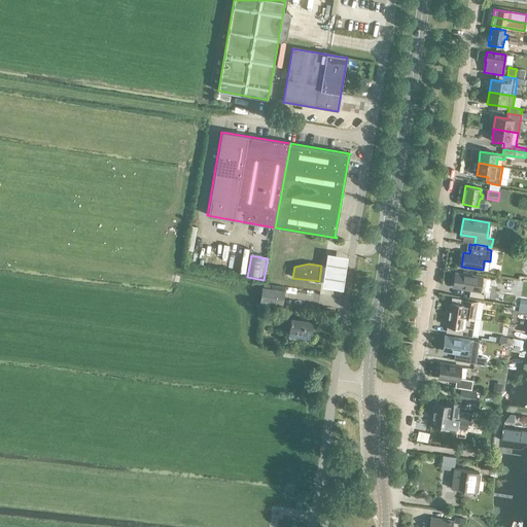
[(482,277),(455,273),(453,287),(470,289),(469,295),(484,299),(485,291),(480,290),(482,277)]
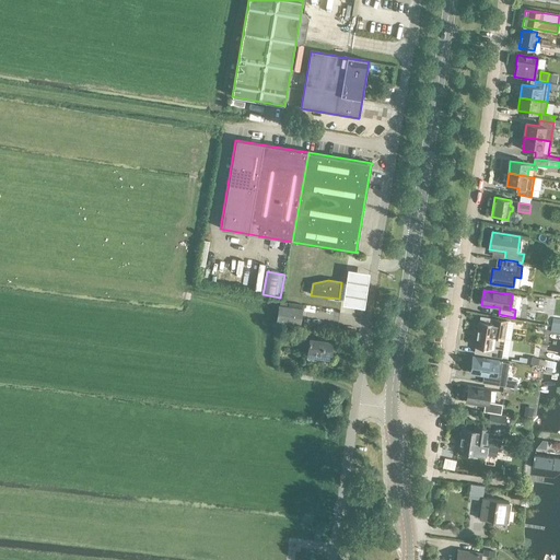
[(302,308),(302,305),(280,302),(280,305),(279,305),(277,322),(300,325),(302,308)]
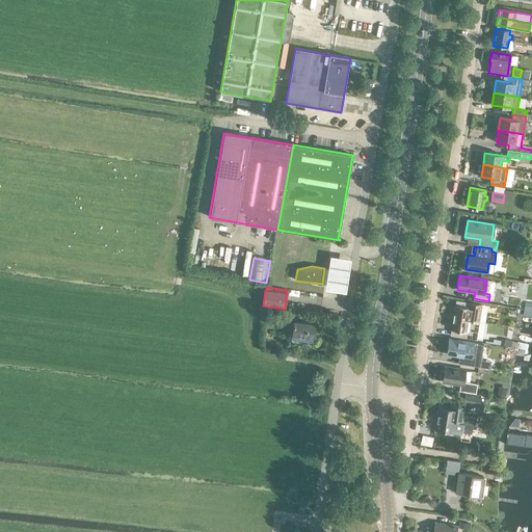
[(479,321),(481,304),(456,300),(456,306),(454,306),(453,317),(479,321)]
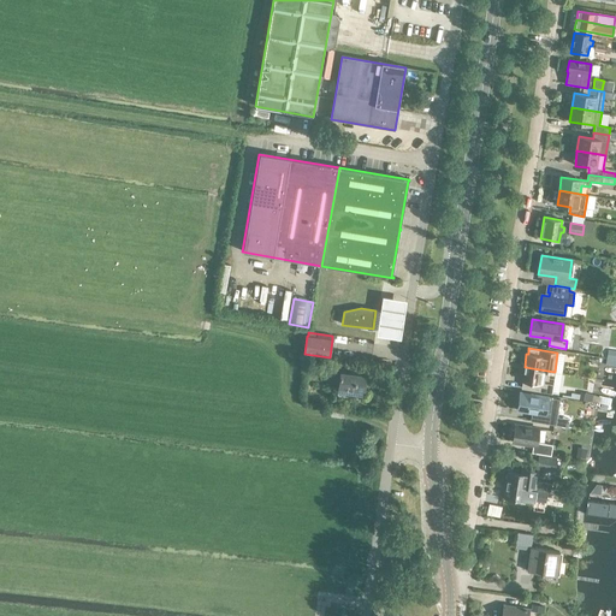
[(551,392),(555,372),(525,367),(522,380),(523,381),(522,388),(551,392)]
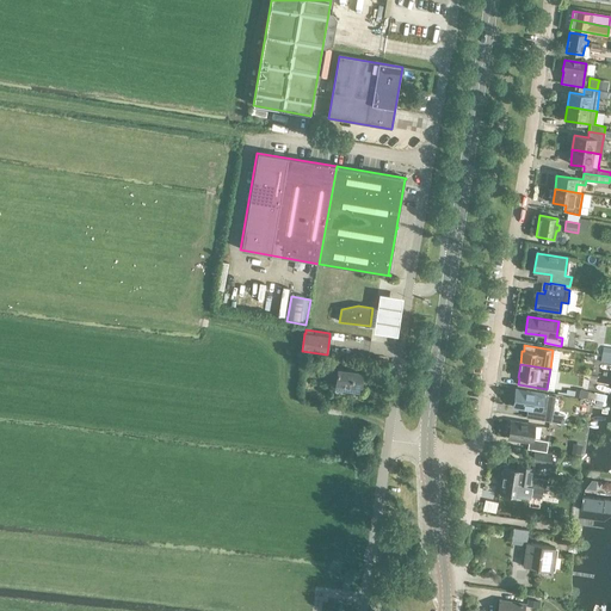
[(359,395),(363,374),(339,370),(335,392),(359,395)]
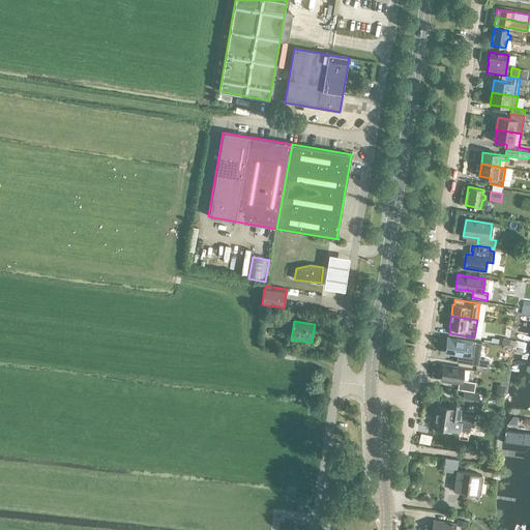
[(444,355),(459,357),(458,362),(479,365),(482,344),(446,337),(444,355)]
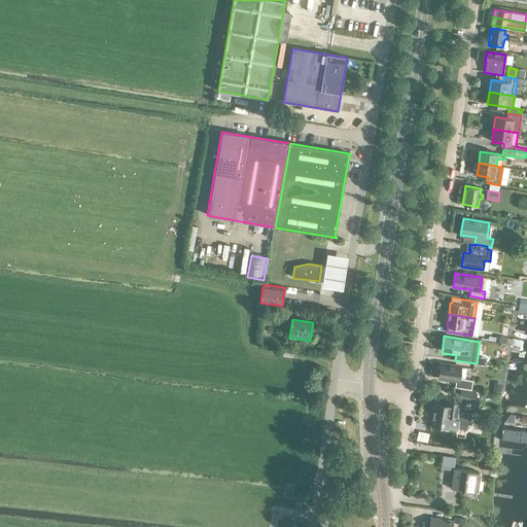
[(506,344),(507,338),(496,336),(496,338),(489,337),(488,341),(495,342),(506,344)]
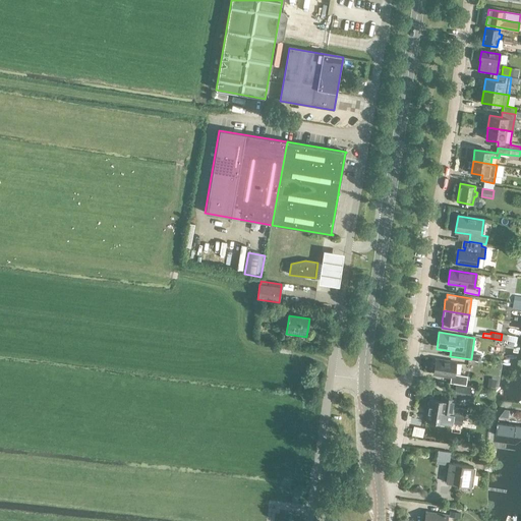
[(480,362),(481,354),(472,353),(471,360),(480,362)]
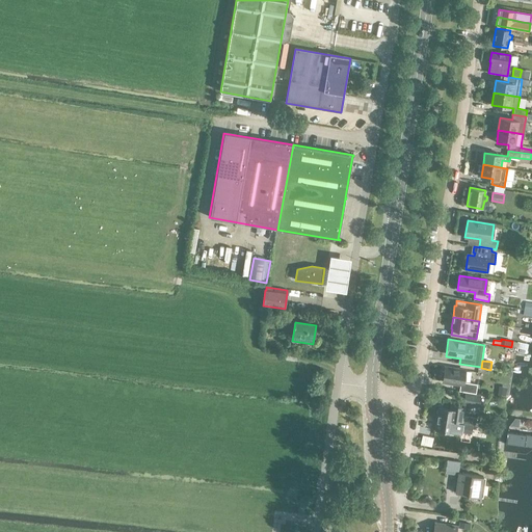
[(476,394),(477,384),(463,382),(466,370),(445,367),(445,371),(442,372),(441,377),(443,378),(443,382),(460,384),(459,391),(476,394)]
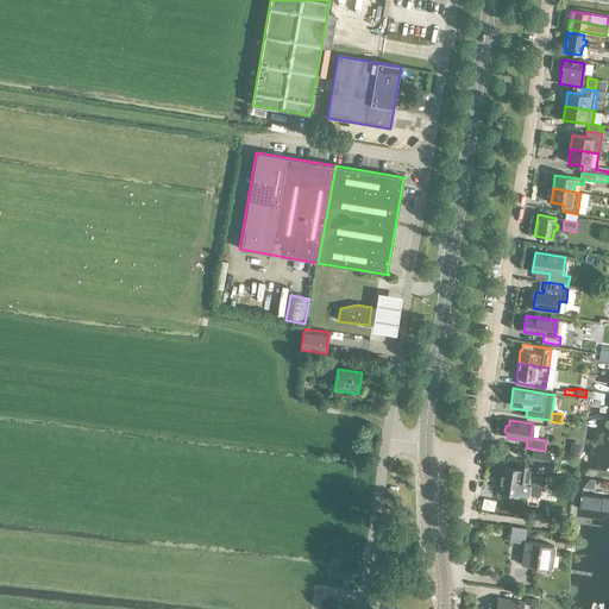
[(579,454),(581,444),(571,443),(570,453),(579,454)]
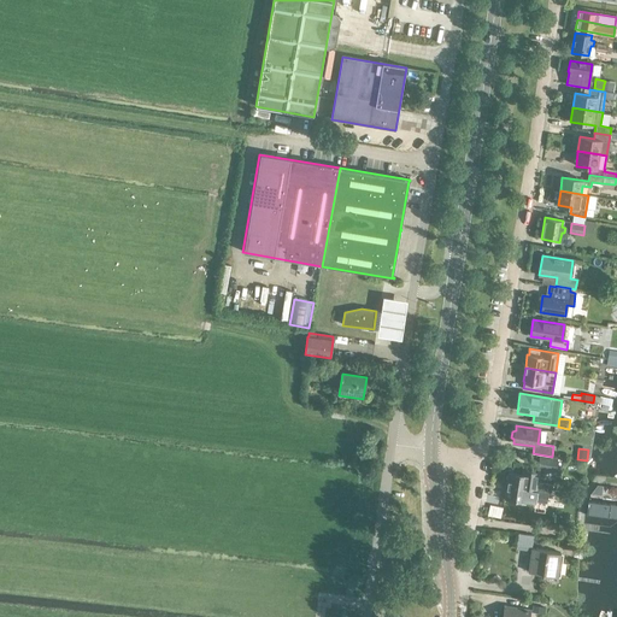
[(557,458),(539,454),(538,468),(554,471),(557,458)]
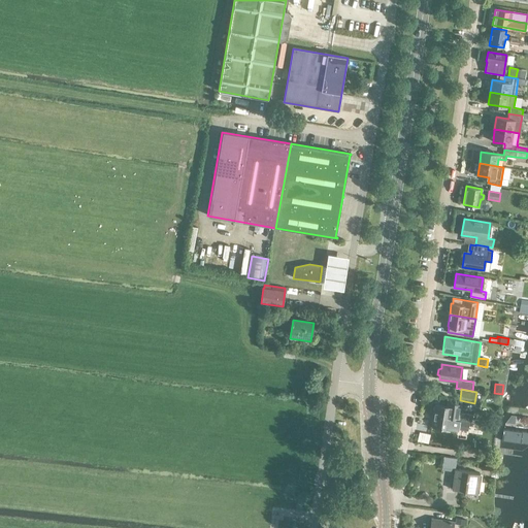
[(434,411),(433,416),(472,423),(473,414),(460,411),(461,404),(447,401),(447,405),(435,404),(435,406),(433,407),(433,409),(434,411)]
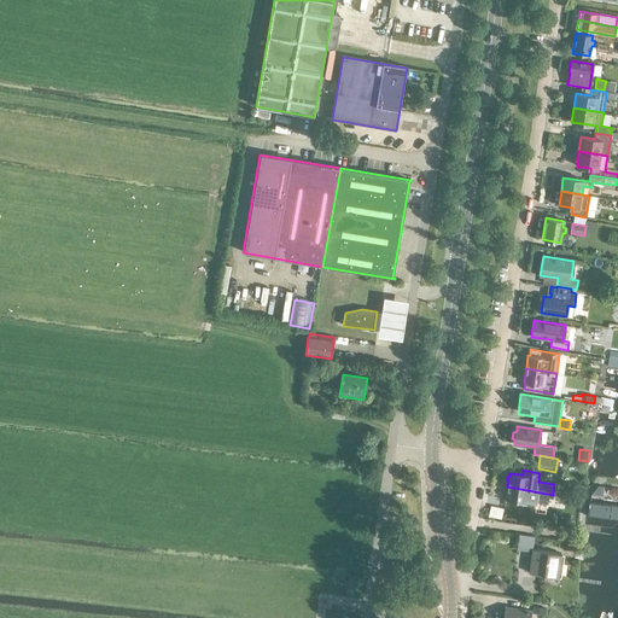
[(572,494),(583,495),(584,485),(573,484),(572,494)]
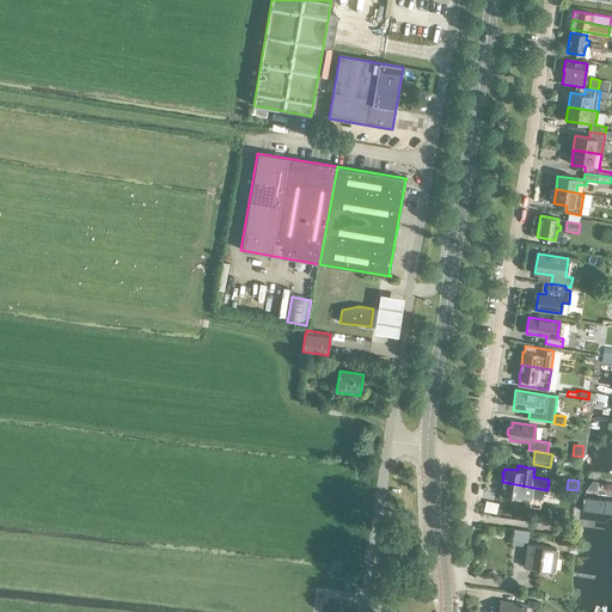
[(548,490),(502,482),(501,487),(500,488),(500,490),(501,491),(501,494),(531,500),(531,497),(543,500),(543,494),(552,496),(554,490),(548,489),(548,490)]
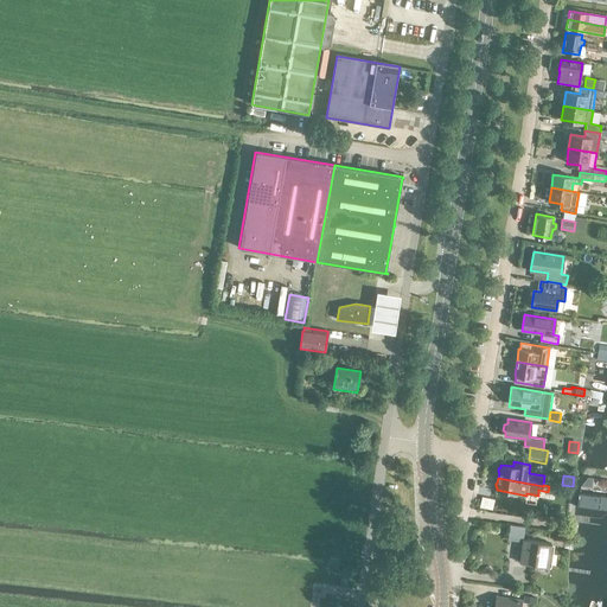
[(588,478),(582,485),(593,487),(594,478),(588,478)]
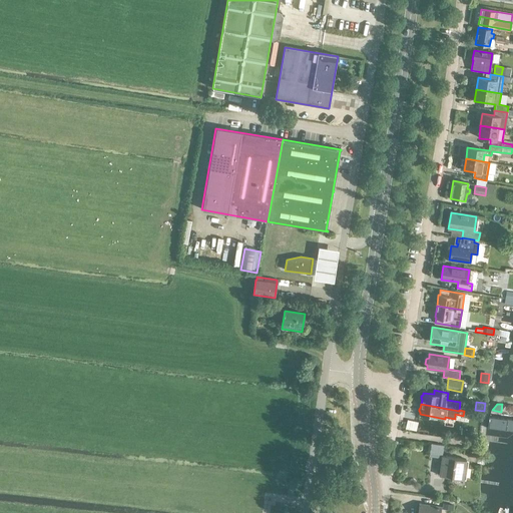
[(512,419),(493,416),(491,427),(512,429),(512,419)]
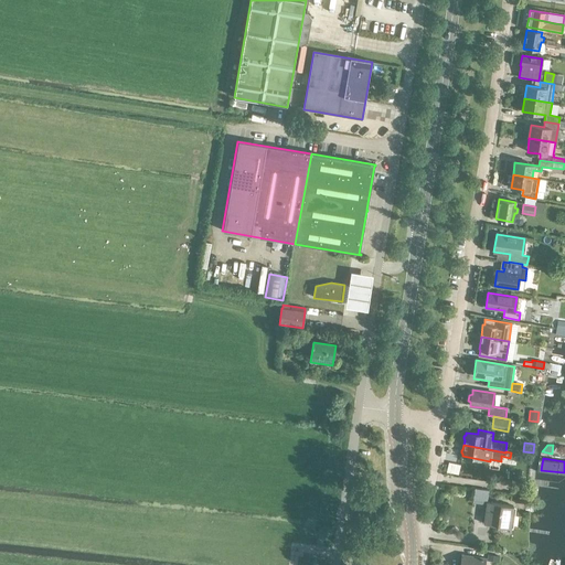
[(459,472),(461,464),(450,460),(448,469),(459,472)]
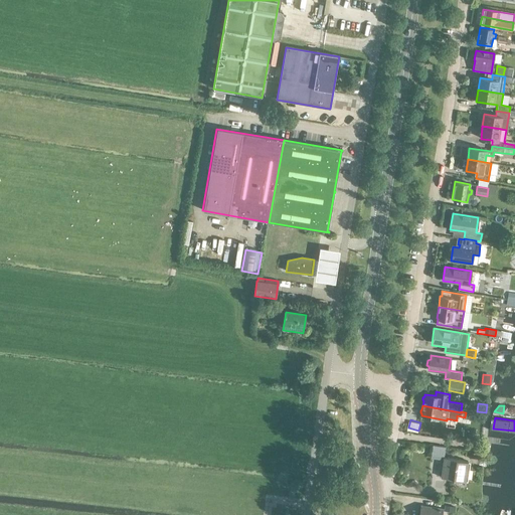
[(432,457),(445,458),(447,445),(434,444),(432,457)]
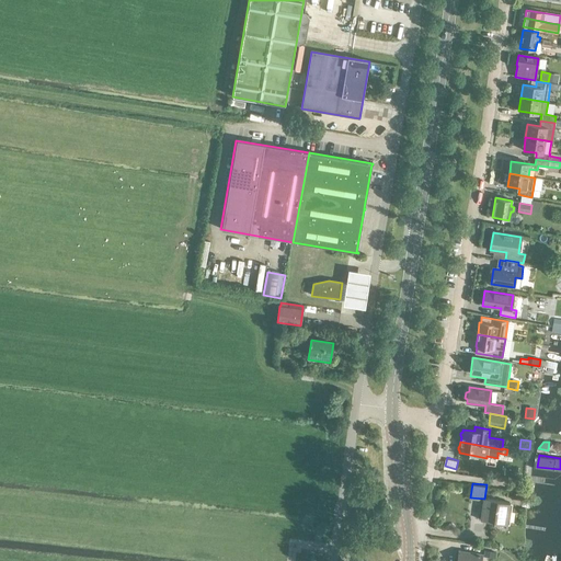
[(506,524),(510,503),(483,499),(480,521),(506,524)]
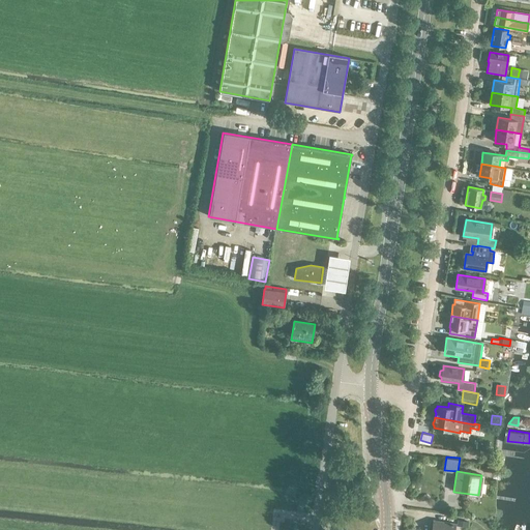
[(454,529),(455,525),(457,524),(433,520),(431,529),(454,529)]
